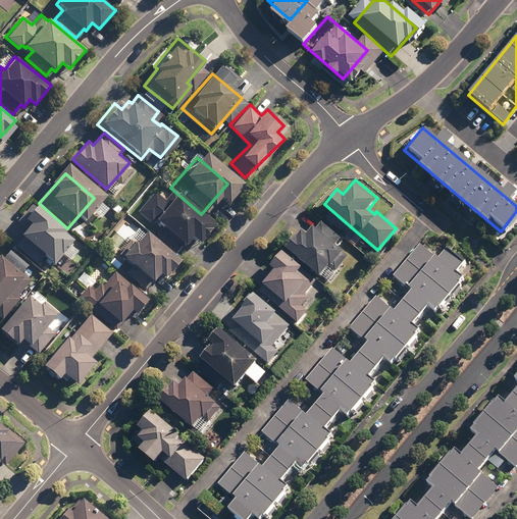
[(201,223),(156,186),(131,215),(174,253),(201,223)]
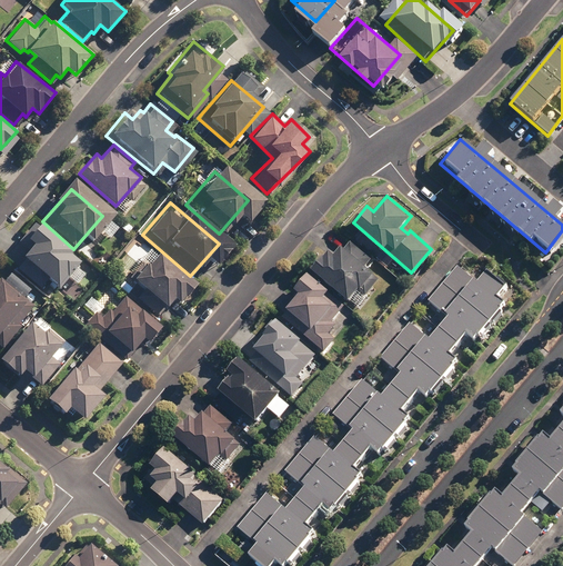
[(66,275),(74,283),(83,271),(77,266),(80,261),(70,252),(72,249),(40,222),(38,226),(32,220),(16,240),(27,250),(14,266),(39,286),(46,277),(57,286),(66,275)]
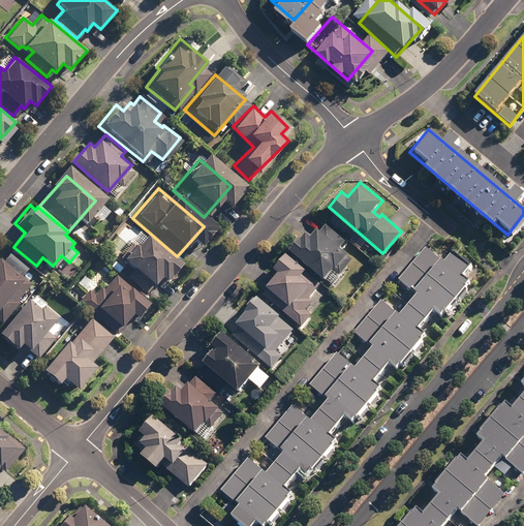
[(312,238),(307,233),(293,249),(326,279),(349,252),(338,242),(342,237),(327,222),(312,238)]
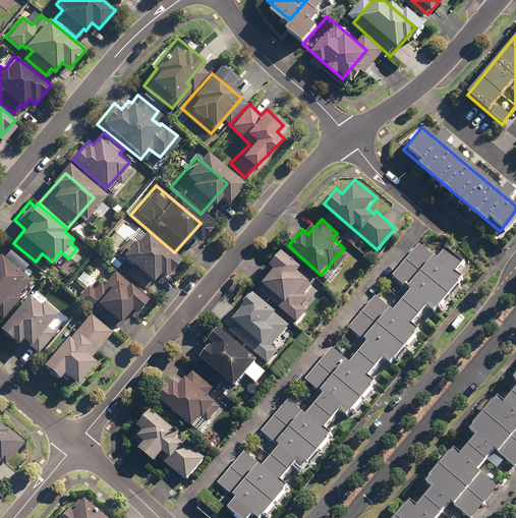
[(123,257),(116,266),(142,289),(151,279),(153,281),(160,272),(165,277),(181,260),(147,229),(135,242),(130,237),(117,251),(123,257)]
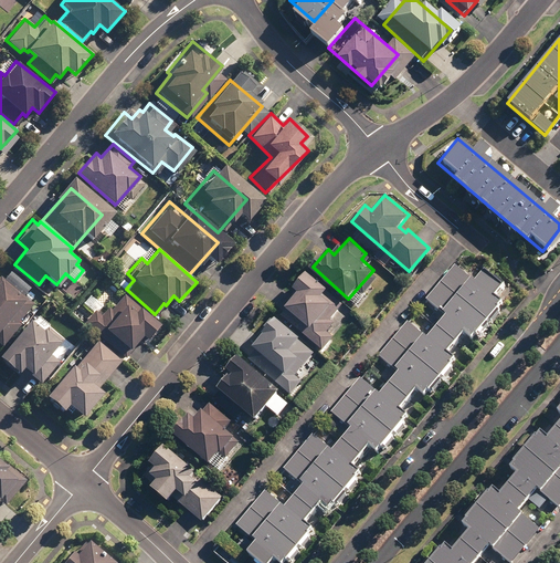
[(281,562),(509,298),(460,256),(221,533),(255,562),(281,562)]
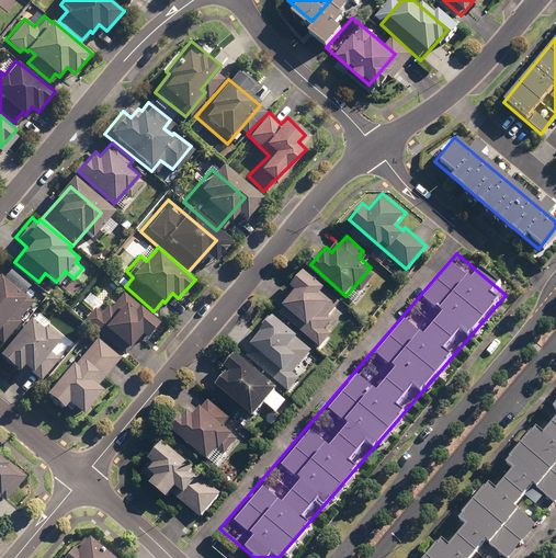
[(327,287),(306,269),(291,284),(296,289),(278,309),(318,345),(330,332),(326,328),(341,311),(333,304),(337,299),(330,293),(327,297),(321,293),(327,287)]
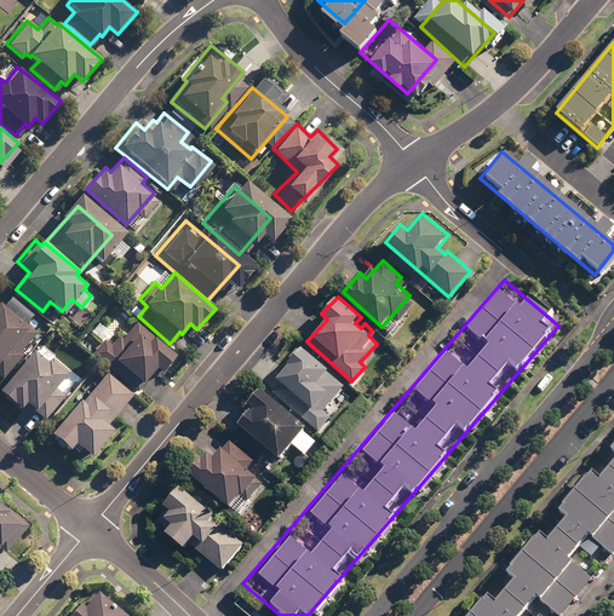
[(0,361),(29,324),(0,301),(0,361)]
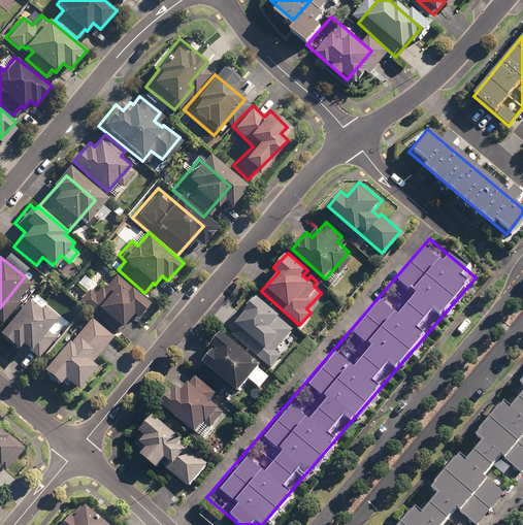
[(86,287),(76,298),(116,333),(134,313),(137,316),(149,304),(115,272),(101,287),(99,285),(92,292),(86,287)]
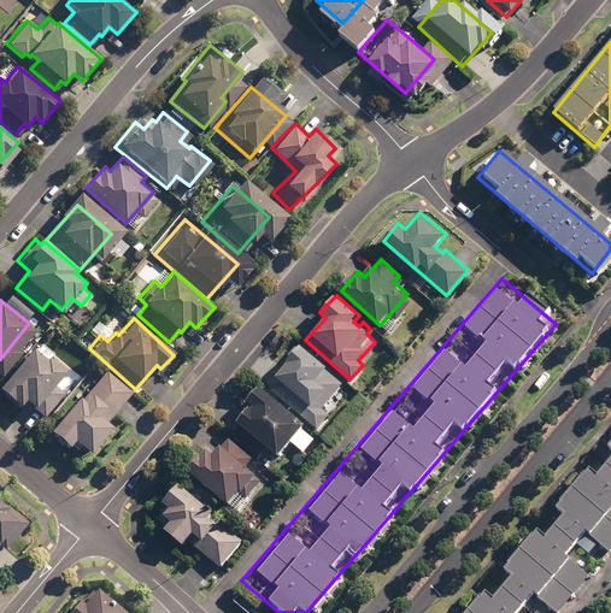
[(328,370),(303,343),(295,352),(292,348),(278,363),(285,367),(269,385),(315,426),(329,413),(317,401),(328,390),(330,394),(342,383),(333,373),(323,383),(318,378),(328,370)]
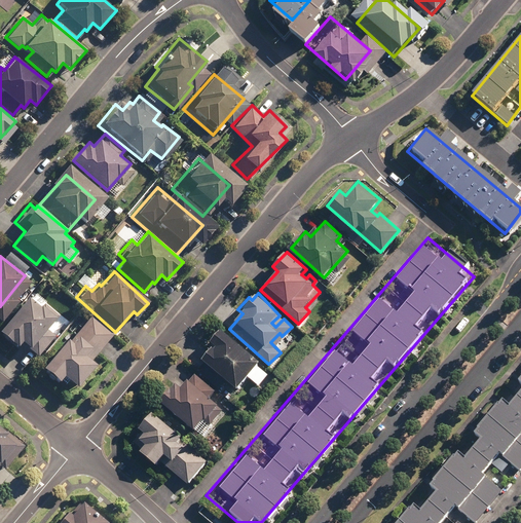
[(28,297),(0,331),(19,345),(23,340),(32,348),(57,319),(52,315),(54,312),(44,303),(40,307),(28,297)]
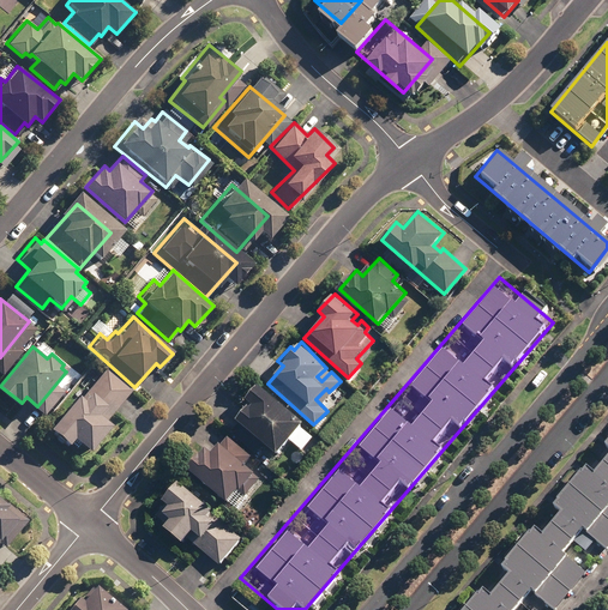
[(128,390),(101,367),(50,428),(70,445),(74,438),(91,452),(113,426),(101,416),(107,408),(110,411),(128,390)]
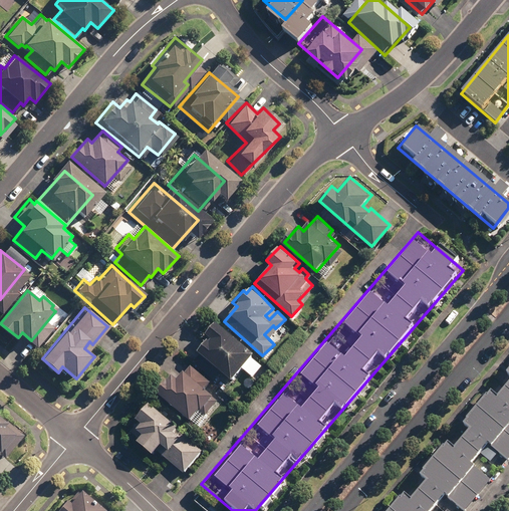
[(255,354),(217,321),(207,333),(210,336),(191,359),(213,378),(220,369),(232,380),(243,368),(250,374),(259,363),(252,357),(255,354)]
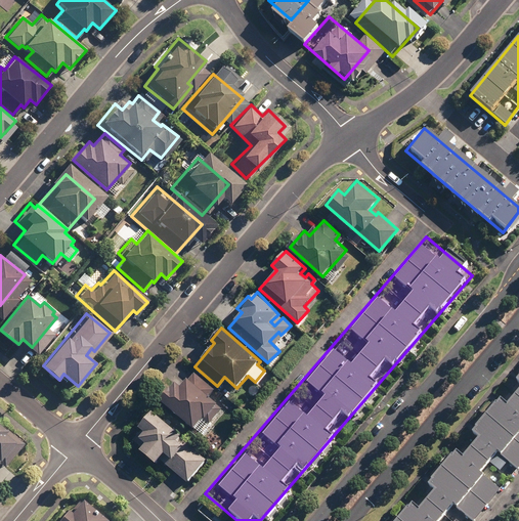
[(180,387),(176,383),(162,399),(195,428),(217,402),(206,393),(212,386),(193,371),(180,387)]
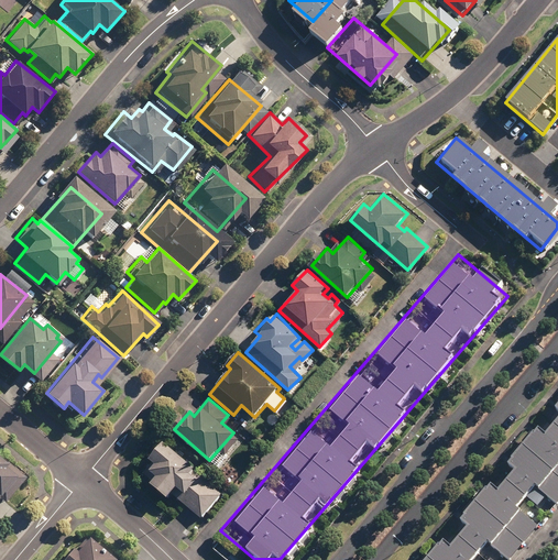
[(557,399),(424,559),(503,559),(557,496),(557,399)]
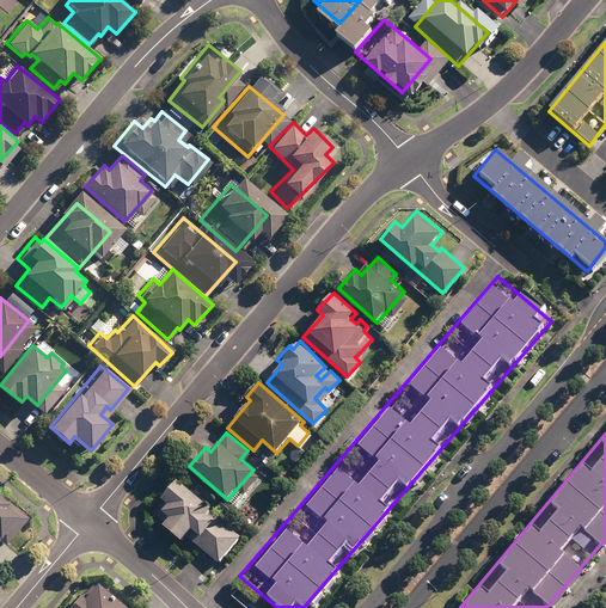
[(212,508),(178,478),(161,497),(165,499),(153,513),(184,540),(188,535),(215,560),(239,534),(219,515),(215,520),(208,513),(212,508)]
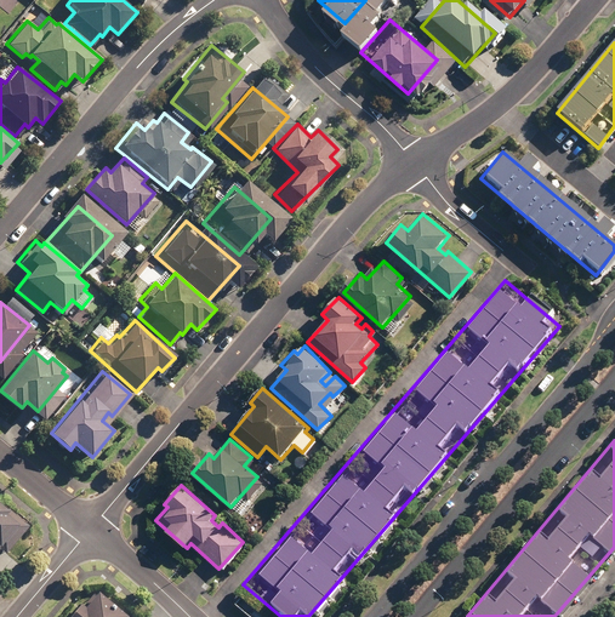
[(0,547),(17,527),(21,531),(26,526),(16,518),(13,520),(5,514),(10,509),(0,501),(0,547)]
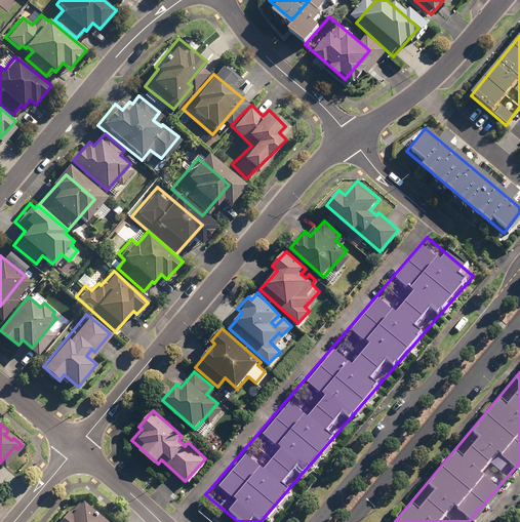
[(55,521),(110,521),(80,495),(55,521)]
